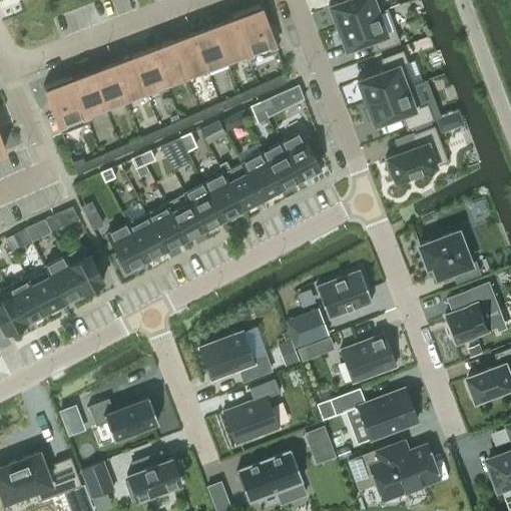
[(345,0),(330,6),(338,29),(388,10),(388,9),(383,10),(379,0),(345,0)]
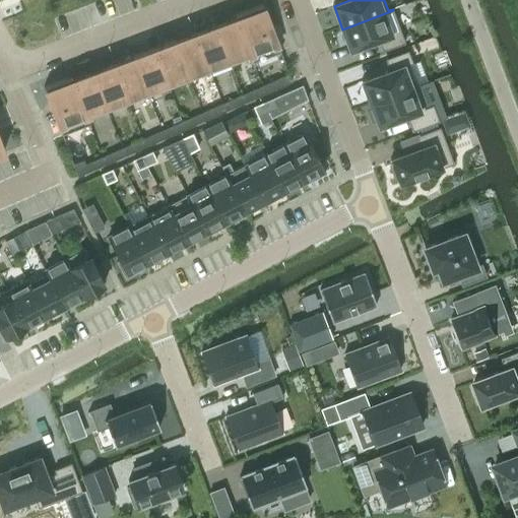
[(264,5),(236,16),(238,20),(251,54),(254,64),(282,53),(264,5)]
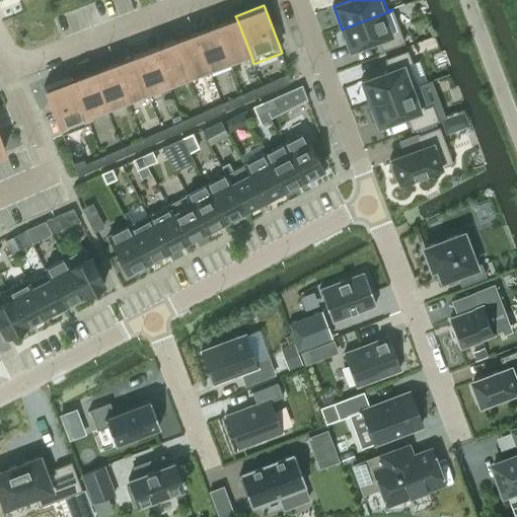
[(392,10),(342,29),(351,52),(378,42),(382,53),(405,44),(392,10)]
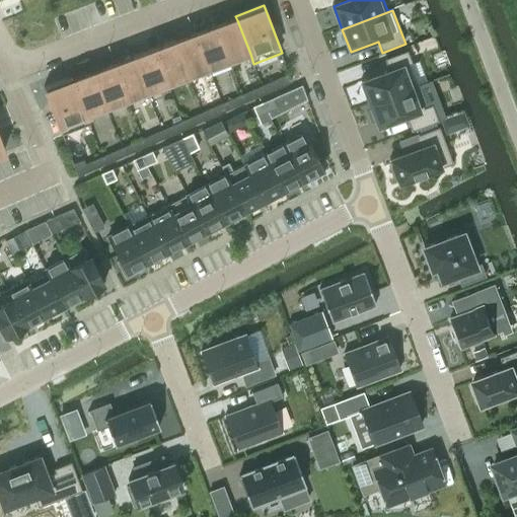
[(237,20),(217,27),(229,62),(250,54),(237,20)]
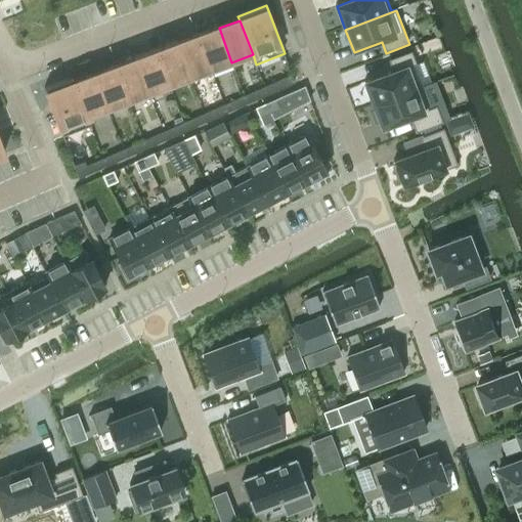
[(219,28),(199,36),(211,71),(231,62),(219,28)]
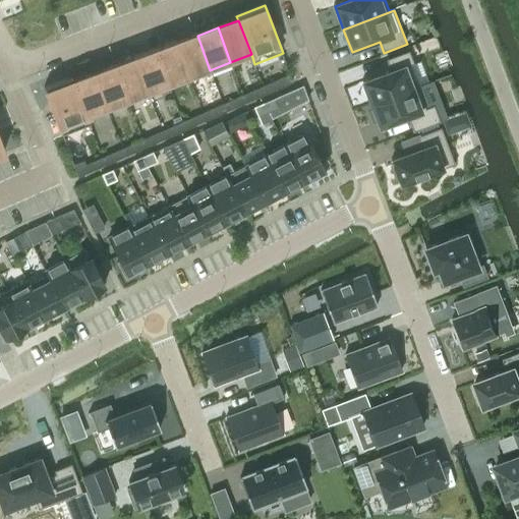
[(197,36),(178,43),(190,77),(210,70),(197,36)]
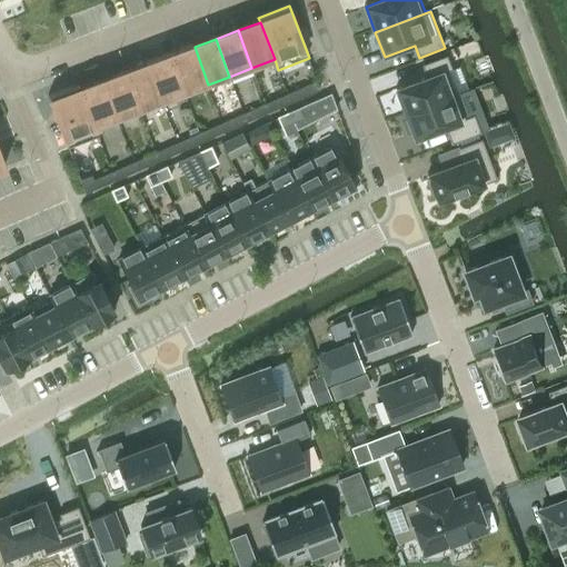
[(194,46),(171,53),(186,92),(208,85),(195,47),(194,46)]
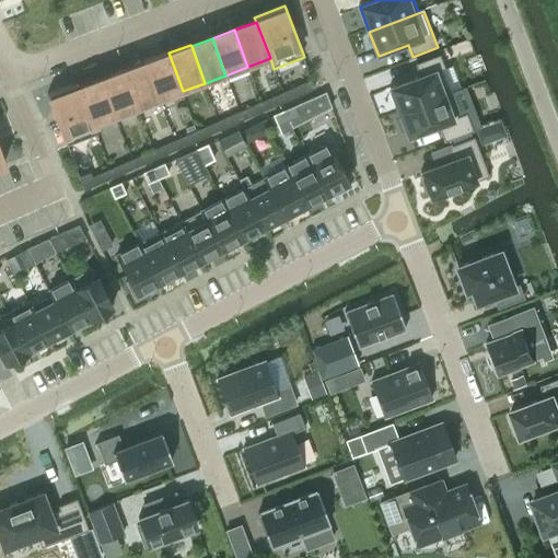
[(169,53),(144,61),(146,64),(160,100),(183,91),(169,53)]
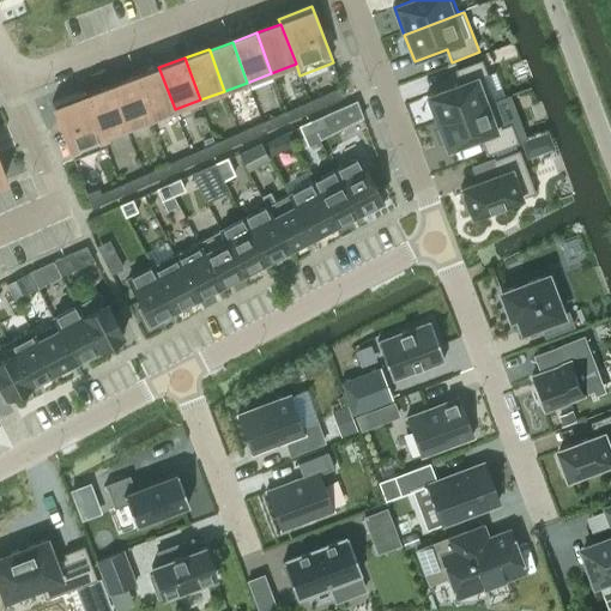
[(460,84),(427,97),(437,123),(492,103),(483,78),(488,77),(482,61),(455,71),(460,84)]
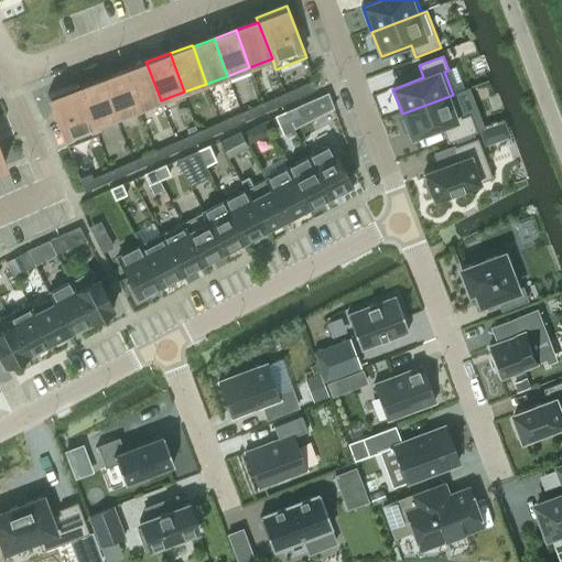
[(147,64),(127,72),(141,108),(161,100),(147,64)]
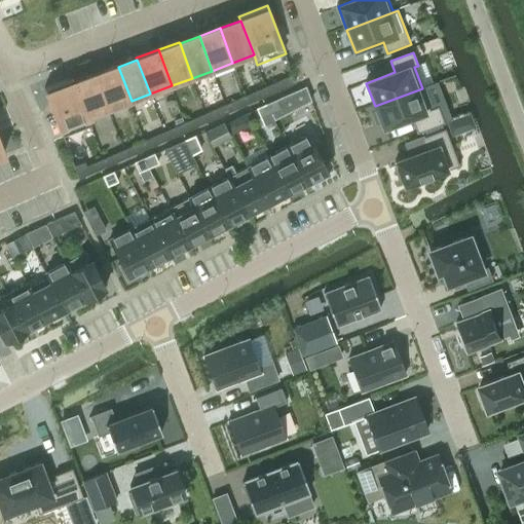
[(118,67),(98,74),(111,109),(132,101),(118,67)]
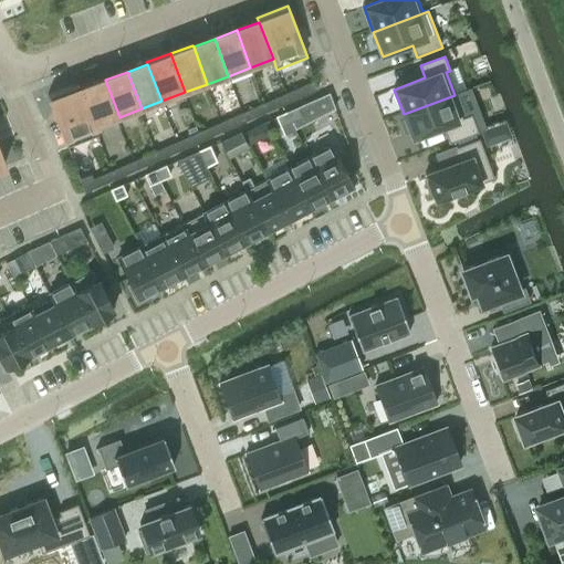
[(82,90),(95,126),(119,117),(105,80),(82,90)]
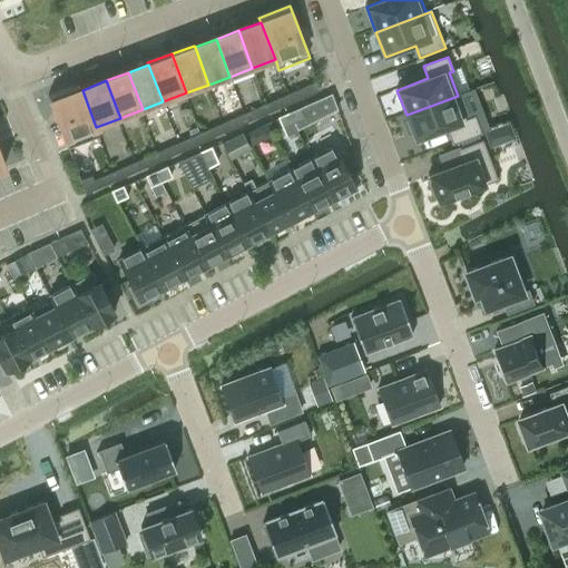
[(319,82),(304,89),(307,97),(322,91),(319,82)]
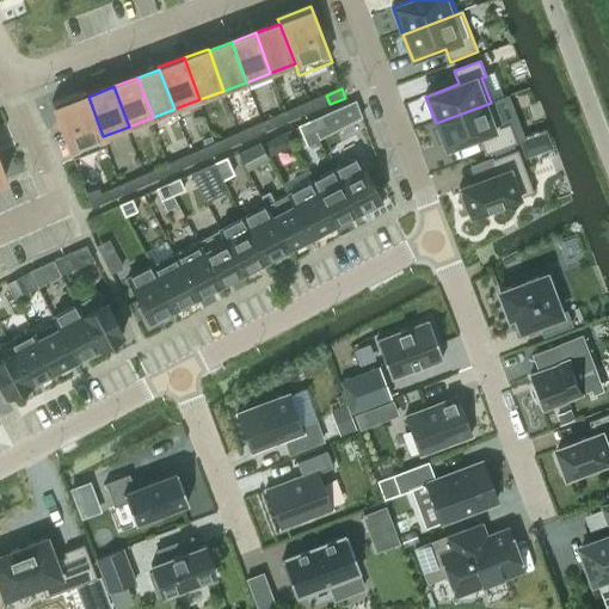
[(53,104),(74,160),(108,148),(103,136),(86,91),(53,104)]
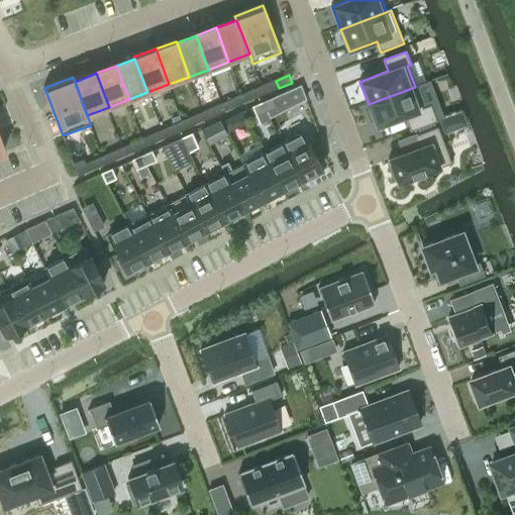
[(276,81),(263,87),(266,94),(279,88),(276,81)]
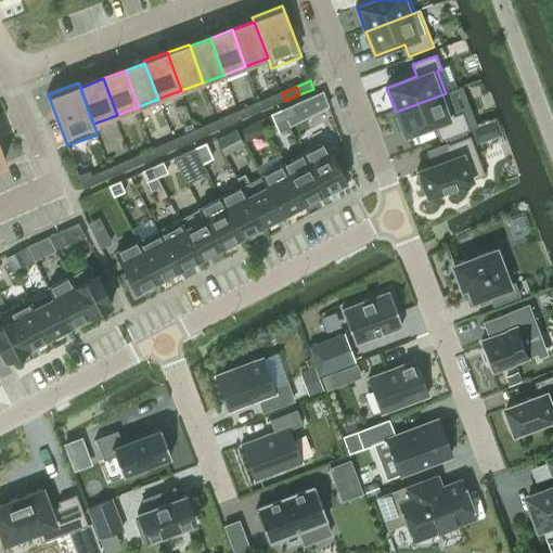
[(282,93),(260,102),(264,111),(285,101),(282,93)]
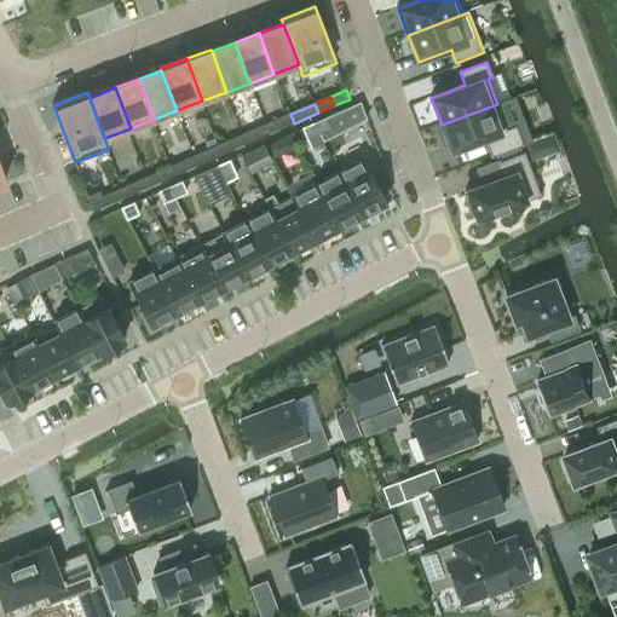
[(497,104),(442,125),(453,153),(485,139),(492,157),(524,145),(517,126),(507,130),(497,104)]
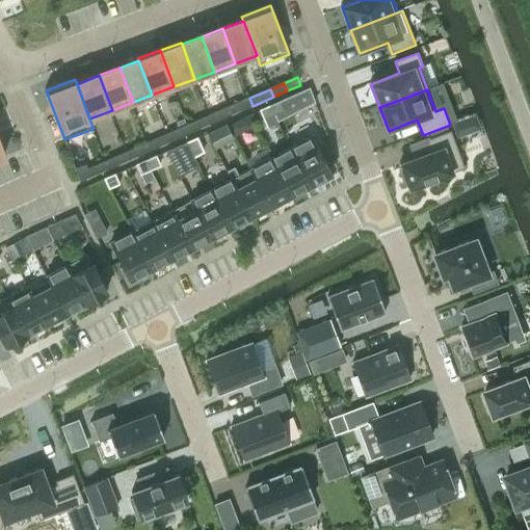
[(249,98),(229,107),(233,115),(253,106),(249,98)]
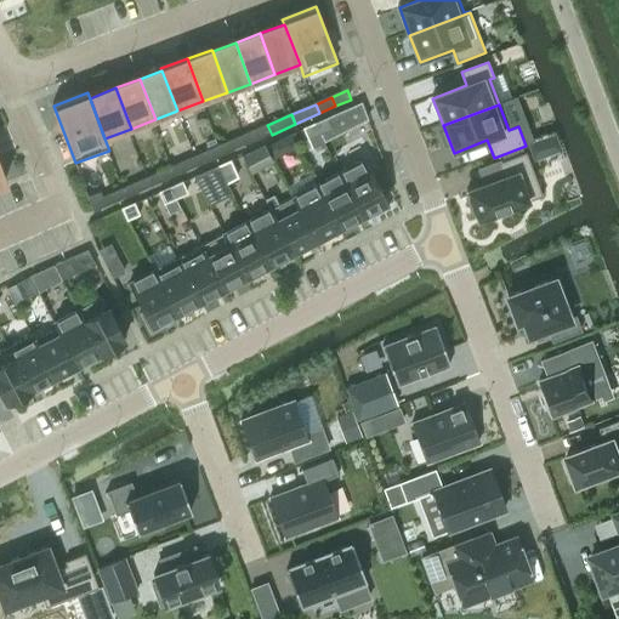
[(328,119),(316,125),(321,136),(333,131),(328,119)]
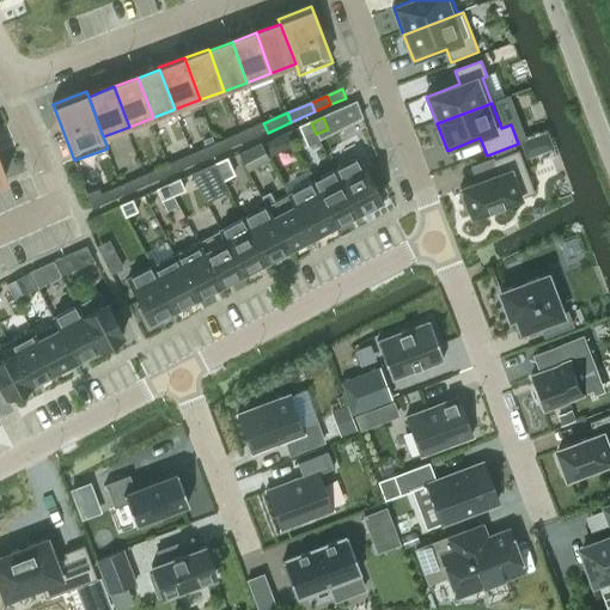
[(263,123),(239,134),(243,144),(268,133),(263,123)]
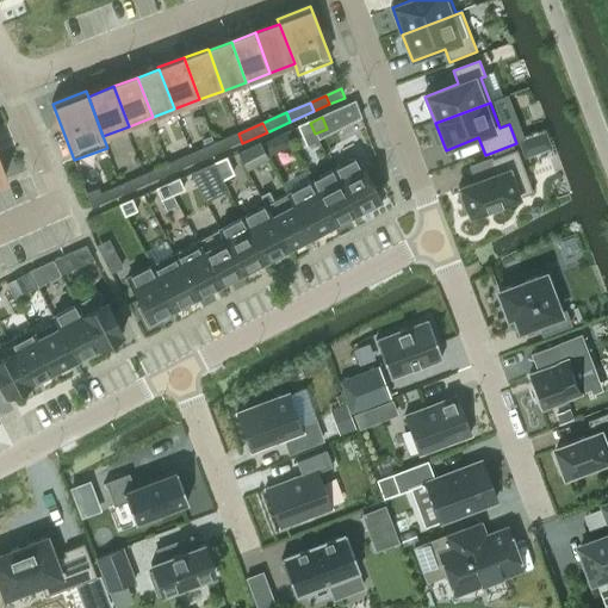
[(304,138),(315,134),(310,123),(299,128),(304,138)]
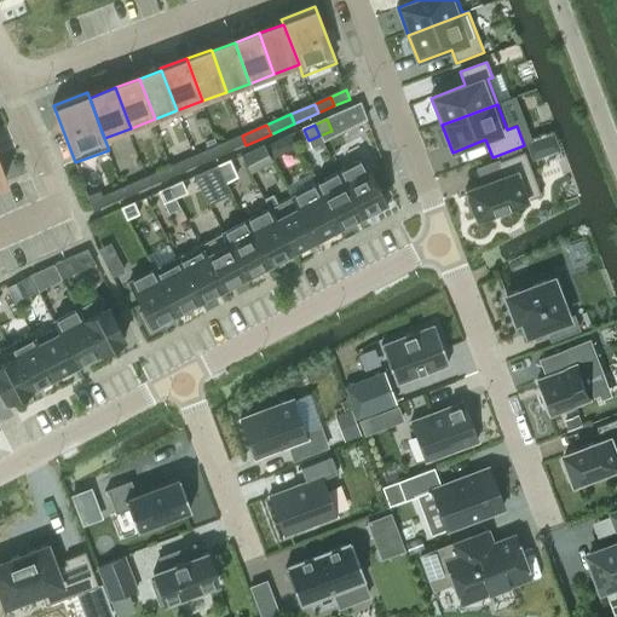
[(242,136),(217,146),(220,156),(246,145),(242,136)]
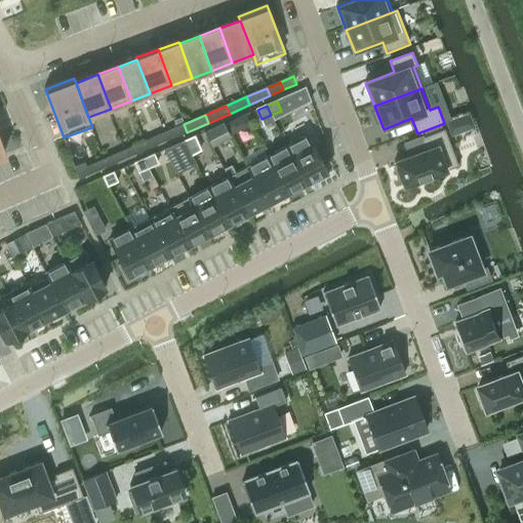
[(236,119),(227,123),(231,132),(240,128),(236,119)]
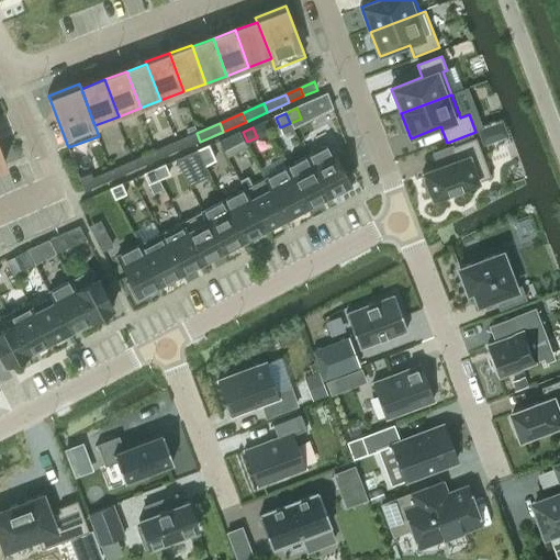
[(490,127),(480,131),(485,146),(495,143),(490,127)]
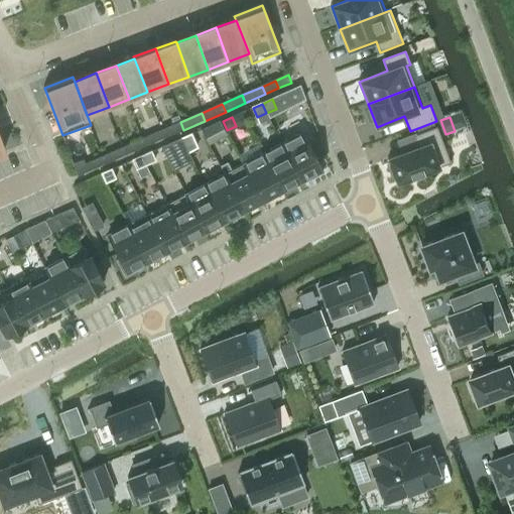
[(174,125),(162,130),(166,138),(183,130),(180,122),(174,125)]
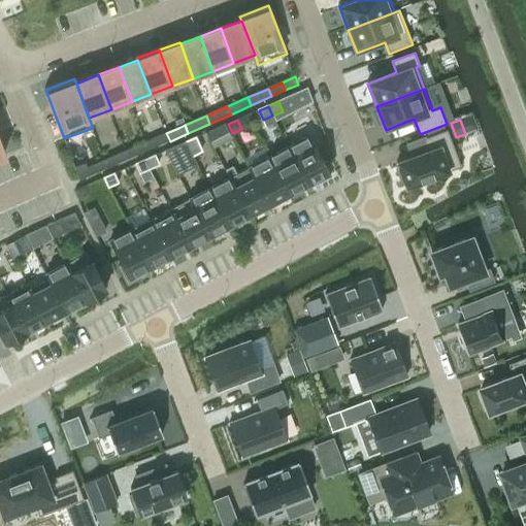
[(227,125),(206,133),(214,146),(233,138),(227,125)]
